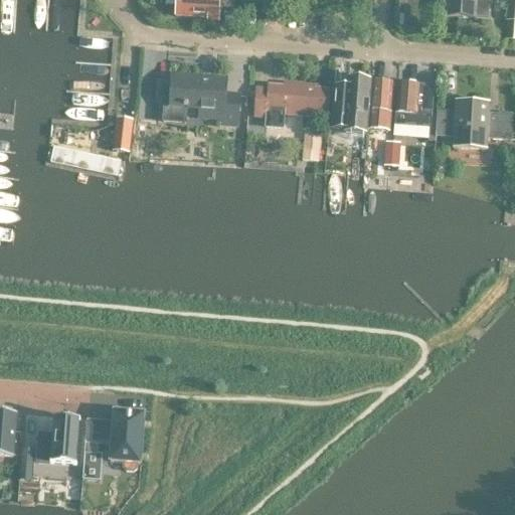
[(232,0),(175,0),(174,16),(218,19),(219,8),(232,9),(232,0)]
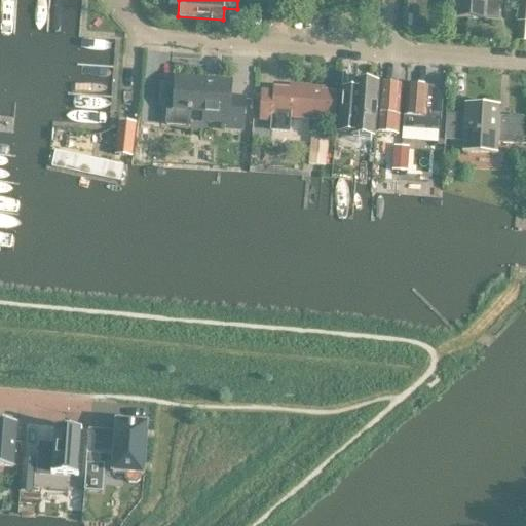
[(455,0),(454,17),(498,21),(498,0),(455,0)]
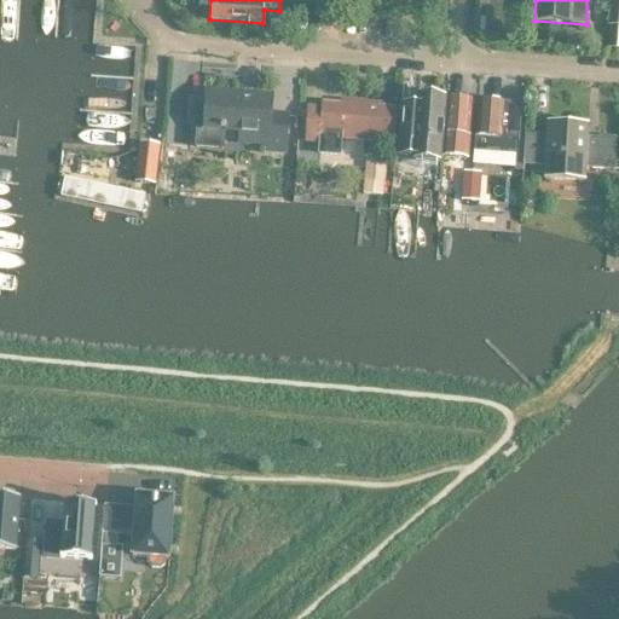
[(223,148),(224,128),(246,129),(244,142),(267,143),(267,150),(285,151),(288,115),(271,114),(272,96),(207,92),(204,127),(197,127),(195,146),(223,148)]
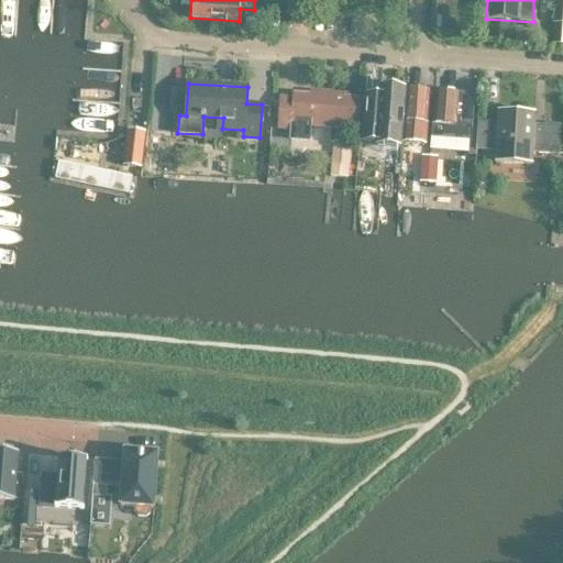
[(405,88),(381,87),(379,98),(364,97),(360,141),(376,142),(376,145),(400,147),(400,142),(403,121),(405,88)]
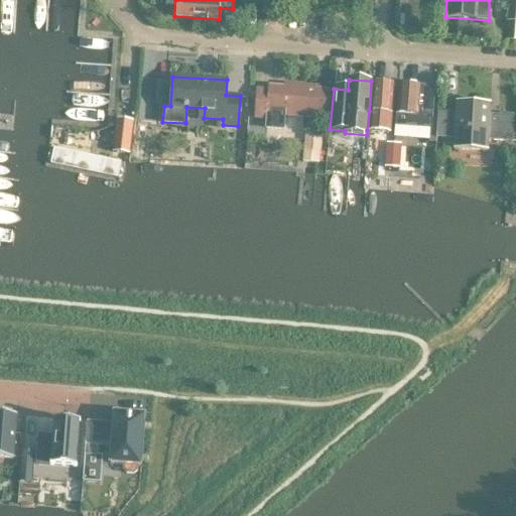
[(389,132),(391,112),(393,83),(371,81),(369,111),(367,130),(389,132)]
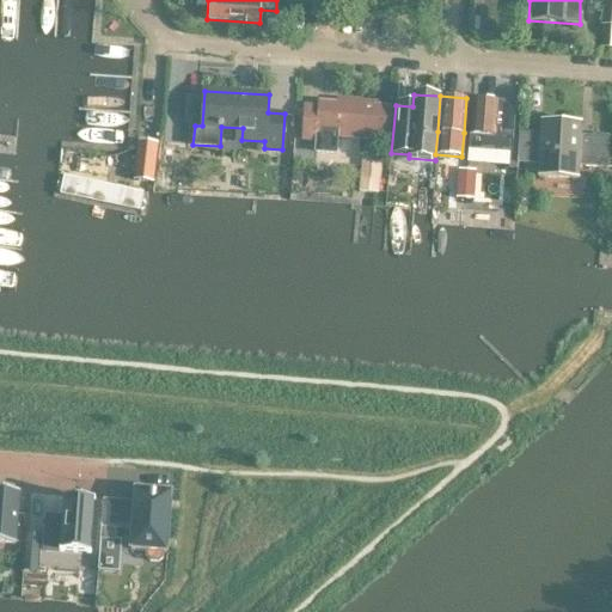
[(472,99),(470,134),(467,164),(477,165),(478,150),(512,152),(515,102),(472,99)]
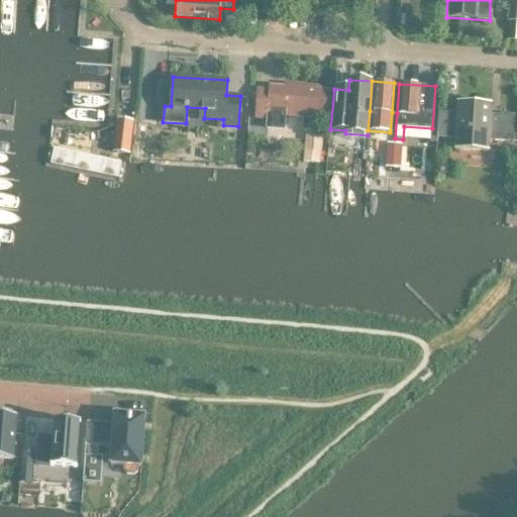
[(327,118),(329,90),(318,90),(318,88),(293,86),(293,88),(270,86),(270,90),(257,89),(255,118),(268,119),(267,127),(284,128),(285,111),(315,113),(314,117),(327,118)]
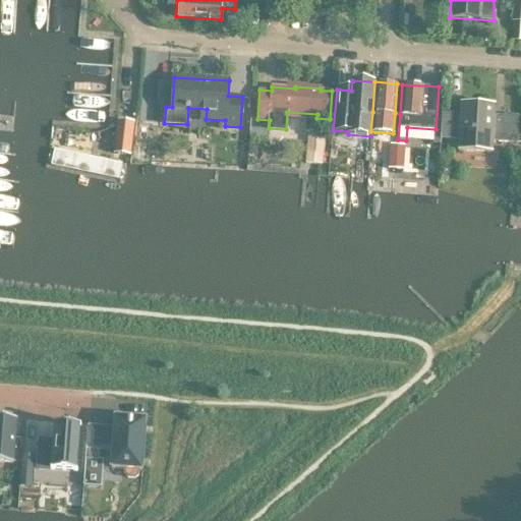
[(493,141),(517,143),(519,117),(495,116),(495,106),(461,104),(460,114),(442,113),(440,138),(458,139),(457,150),(491,152),(493,141)]
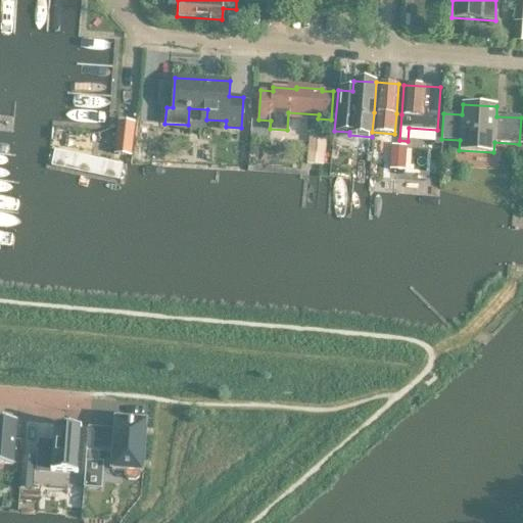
[(135,124),(123,122),(122,133),(116,132),(113,153),(131,155),(135,124)]
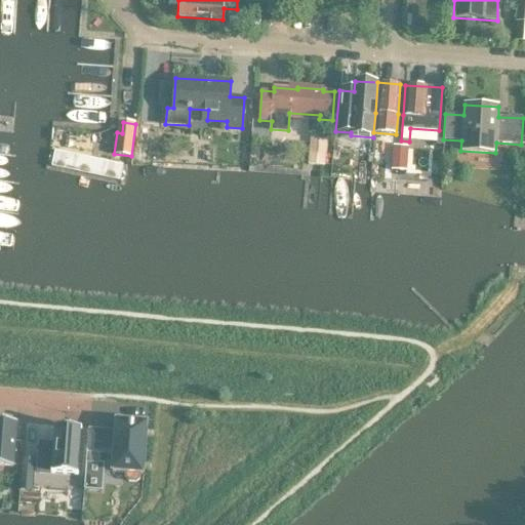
[(151,124),(139,124),(138,139),(150,139),(151,124)]
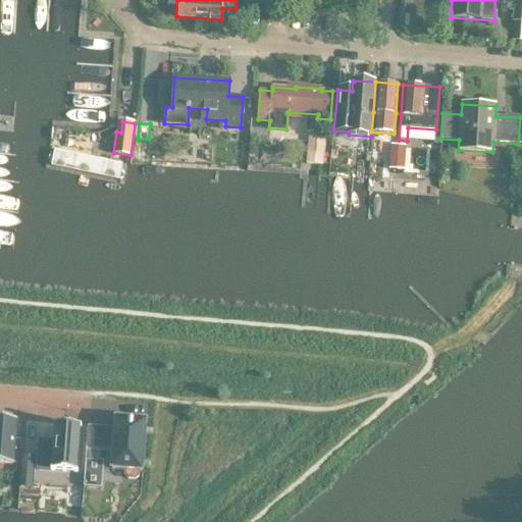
[(308,129),(305,161),(321,163),(324,132),(308,129)]
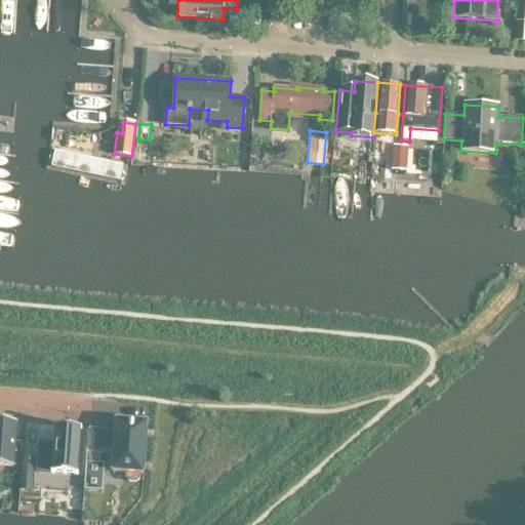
[(399,170),(400,146),(393,146),(391,170),(399,170)]
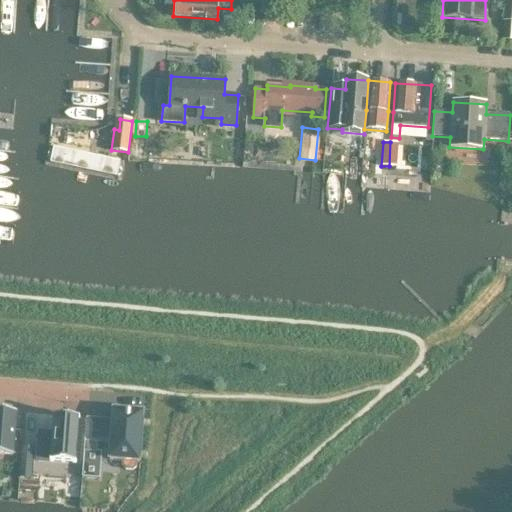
[(390,142),(389,166),(396,167),(397,143),(390,142)]
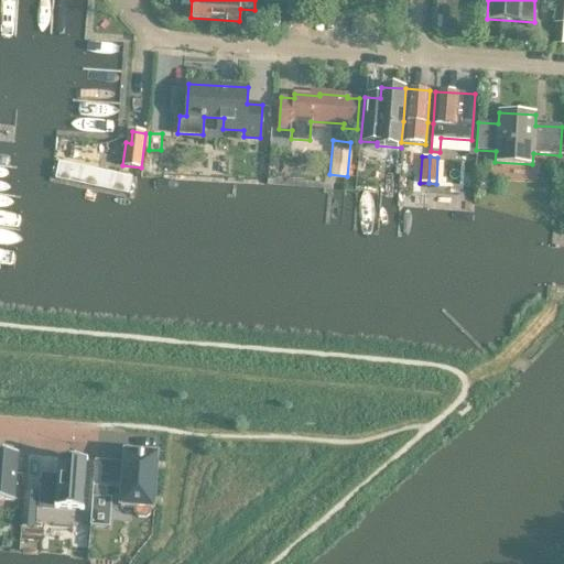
[(134,175),(60,161),(56,180),(131,194),(134,175)]
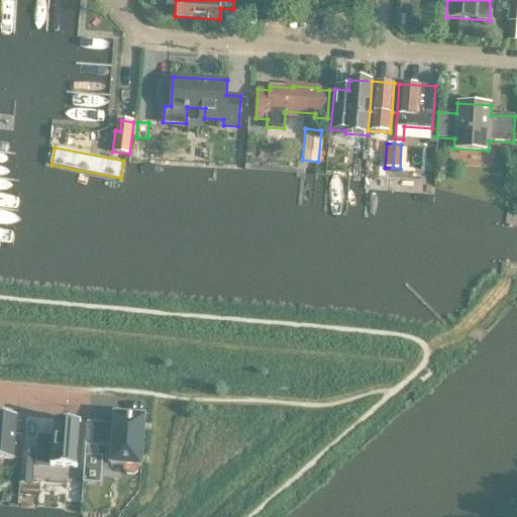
[(0,458),(12,459),(16,415),(0,414),(0,458)]
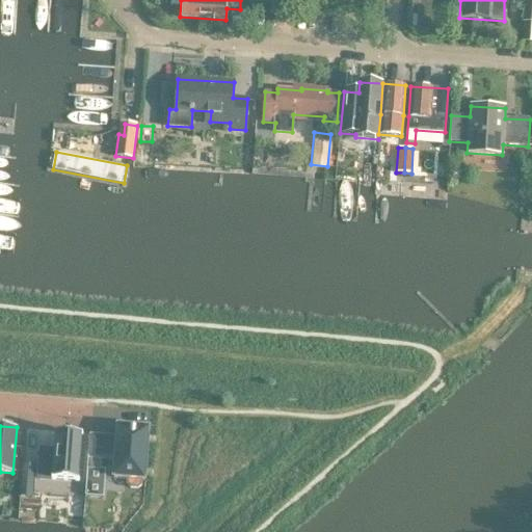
[(117,426),(113,478),(127,479),(127,483),(130,487),(137,488),(141,485),(141,480),(144,480),(149,428),(117,426)]
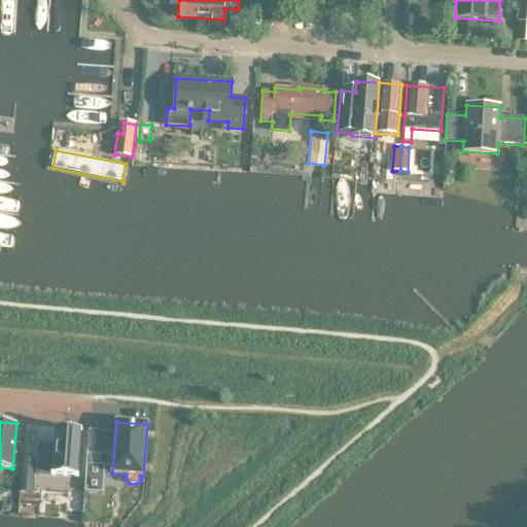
[(80,428),(56,426),(55,445),(38,444),(36,472),(76,476),(80,428)]
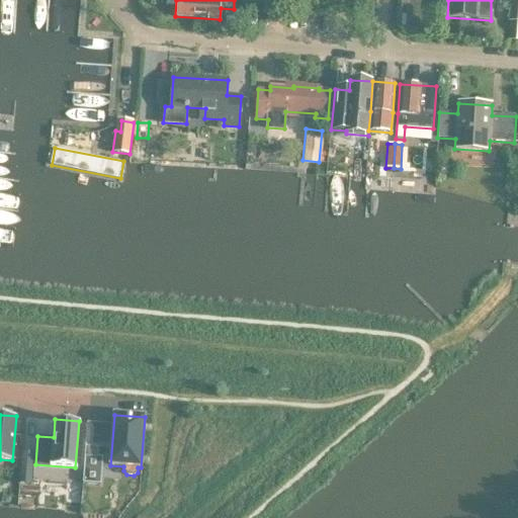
[(87,431),(85,456),(97,457),(99,432),(87,431)]
